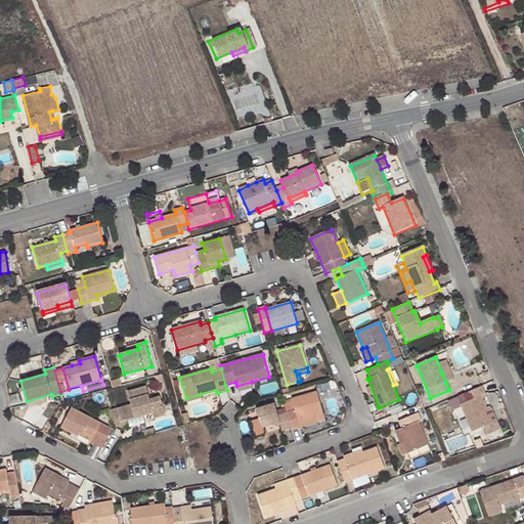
[(254,389),(252,382),(236,386),(238,392),(254,389)]
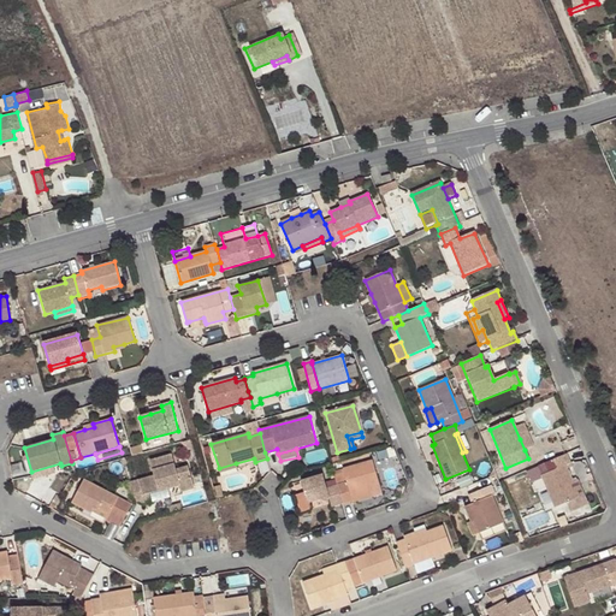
[(578,496),(572,480),(564,467),(569,465),(564,454),(537,465),(540,474),(539,474),(554,507),(578,496)]
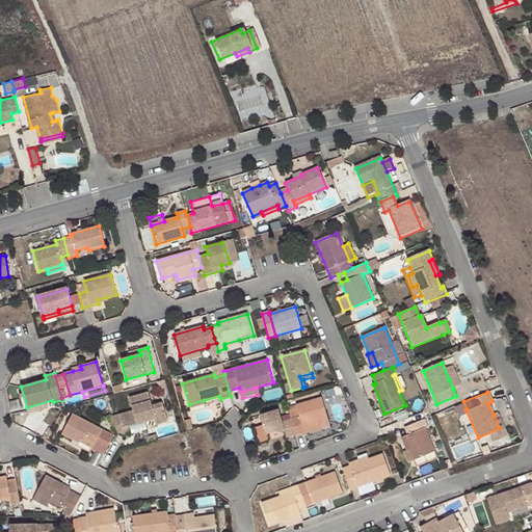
[(132,410),(111,417),(115,433),(125,435),(131,434),(129,426),(137,424),(135,420),(143,418),(144,421),(155,419),(156,424),(167,422),(162,402),(152,405),(148,393),(129,398),(132,410)]
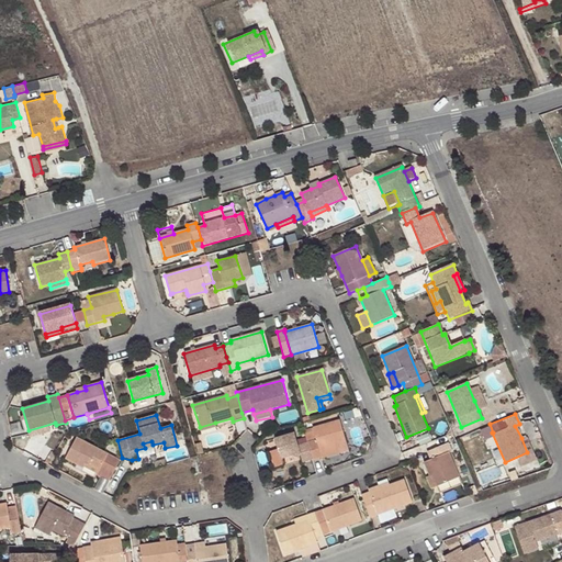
[(304,430),(307,442),(313,459),(321,457),(322,459),(341,453),(338,442),(346,440),(340,420),(304,430)]
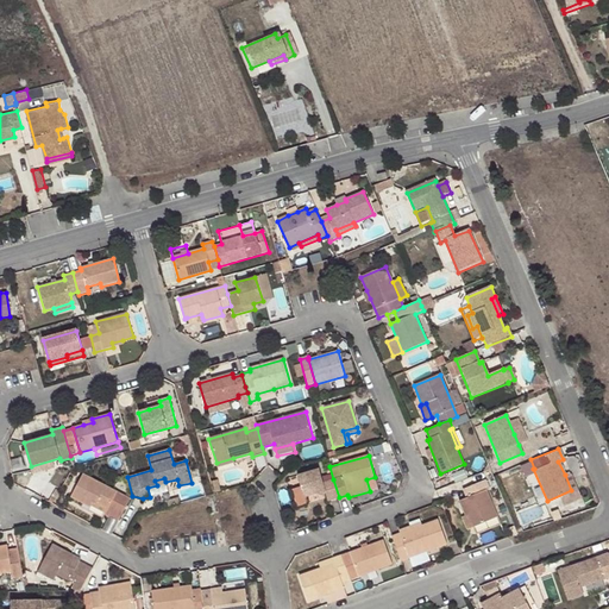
[(234,463),(233,458),(217,463),(218,468),(234,463)]
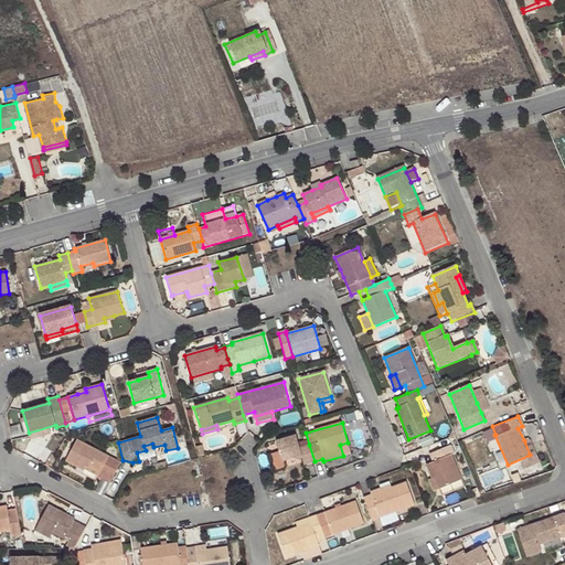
[(309,445),(299,447),(296,435),(276,441),(283,460),(300,456),(302,466),(315,461),(309,445)]
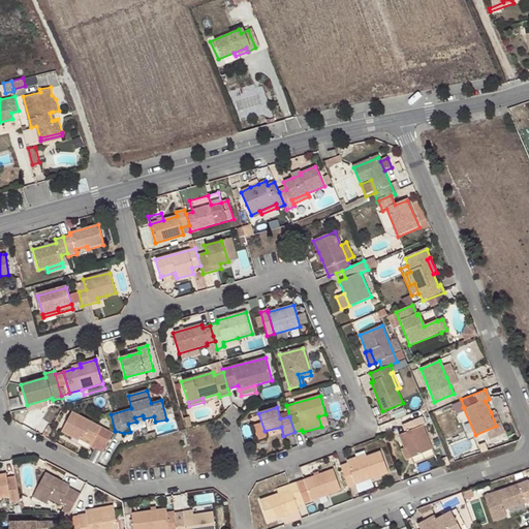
[(465,410),(459,413),(463,423),(469,421),(465,410)]
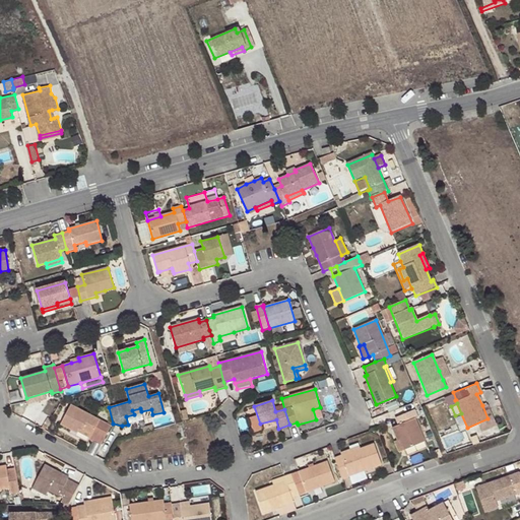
[(486,404),(482,405),(488,418),(492,416),(486,404)]
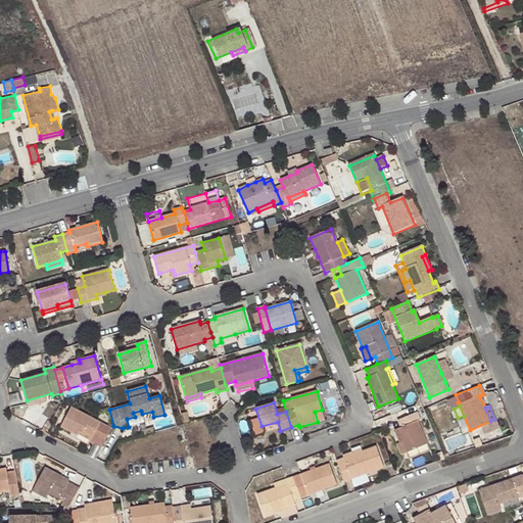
[(80,430),(92,436),(99,422),(70,408),(60,426),(78,435),(80,430)]
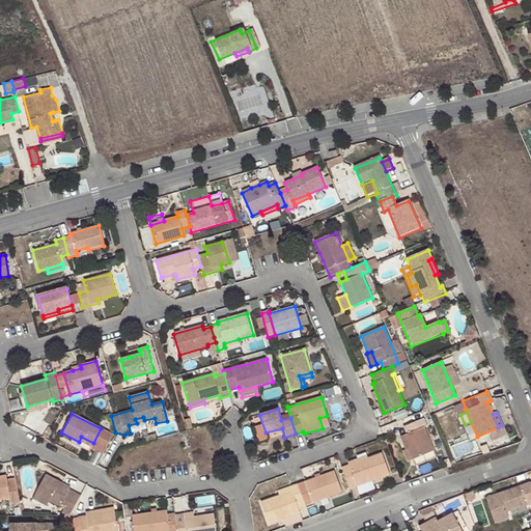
[(330,426),(327,416),(319,418),(323,428),(330,426)]
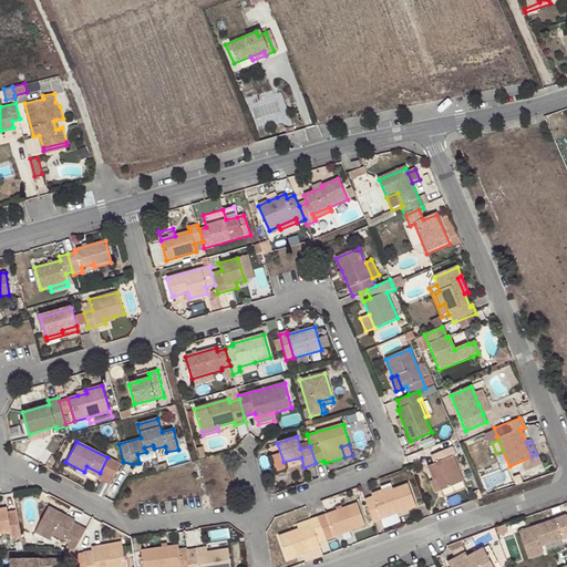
[(441,491),(463,481),(452,456),(455,455),(452,447),(431,456),(434,464),(428,466),(433,480),(435,478),(441,491)]
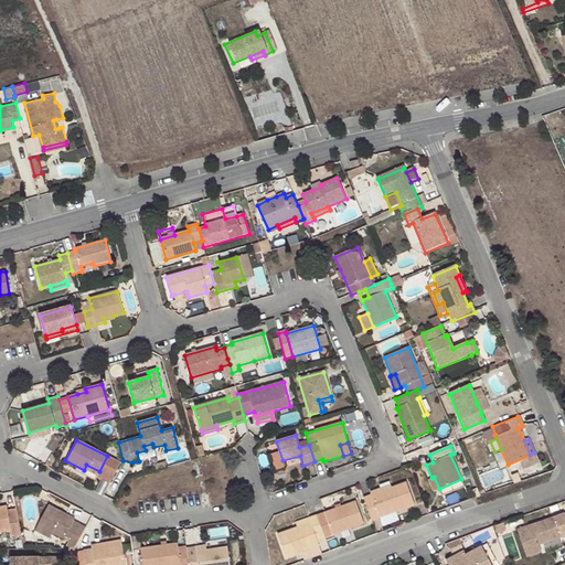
[(114,459),(107,456),(99,471),(105,475),(102,480),(109,484),(121,462),(114,459)]
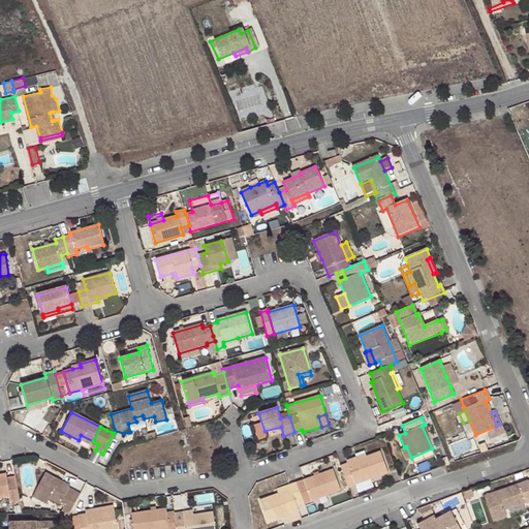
[(93,441),(81,435),(79,440),(78,442),(95,452),(95,449),(98,444),(93,441)]
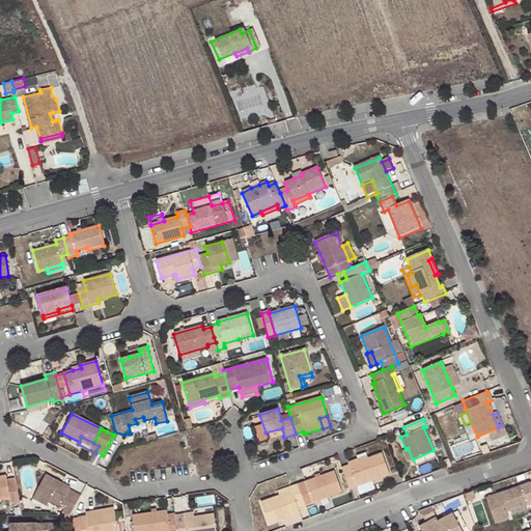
[(402,450),(408,462),(413,459),(408,448),(406,449),(402,450)]
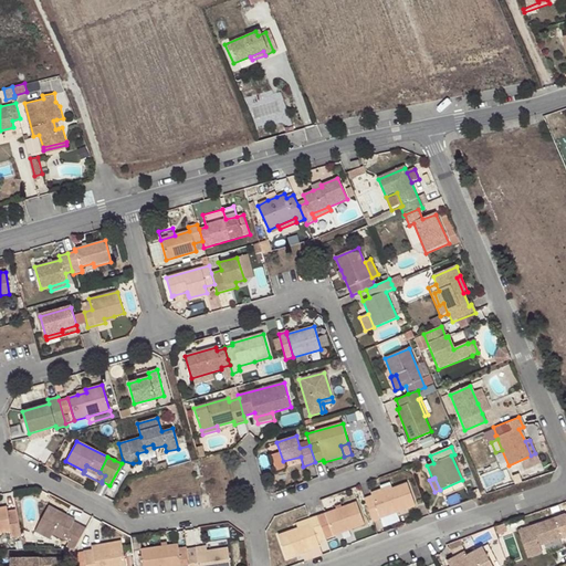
[(371,495),(364,499),(373,522),(380,519),(397,513),(415,505),(407,483),(392,489),(390,485),(390,484),(389,484),(388,484),(387,484),(386,484),(385,484),(385,485),(384,485),(384,489),(371,493),(371,495)]
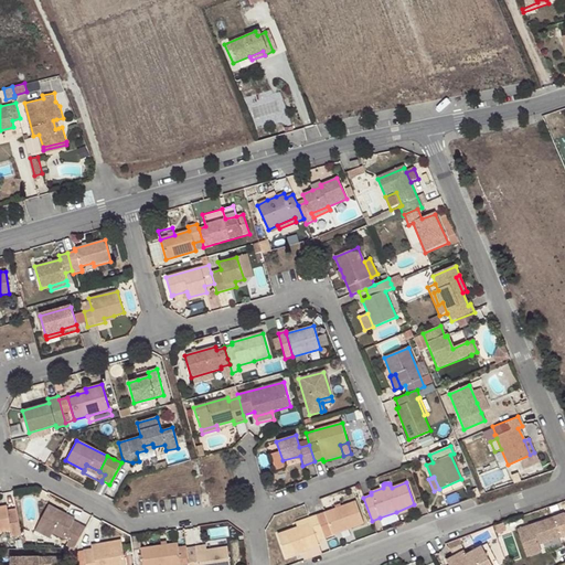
[(355,501),(317,515),(324,537),(364,524),(355,501)]
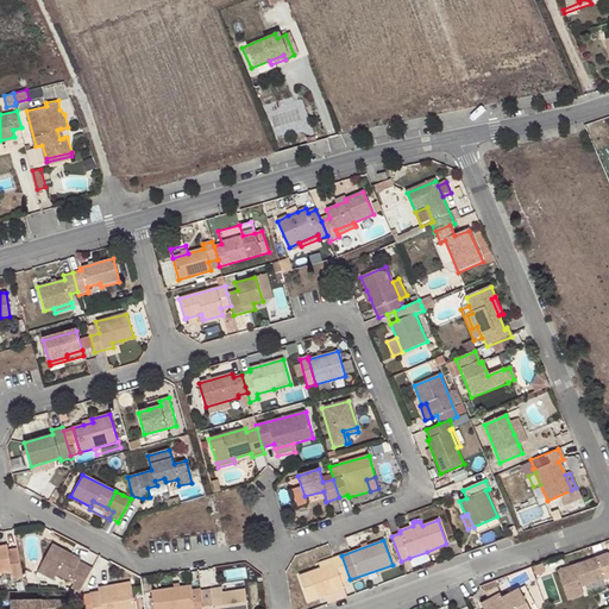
[(80,591),(90,569),(79,563),(80,559),(52,544),(39,566),(56,575),(69,581),(70,578),(75,581),(70,591),(80,591)]
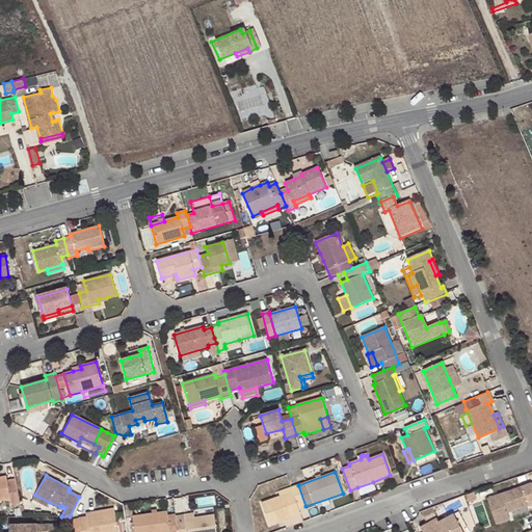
[(19,503),(15,479),(7,480),(5,476),(0,476),(0,501),(9,500),(10,505),(19,503)]
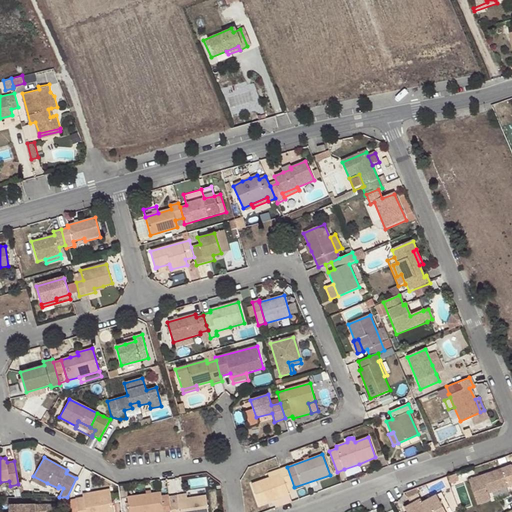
[(362,472),(359,464),(344,469),(347,477),(362,472)]
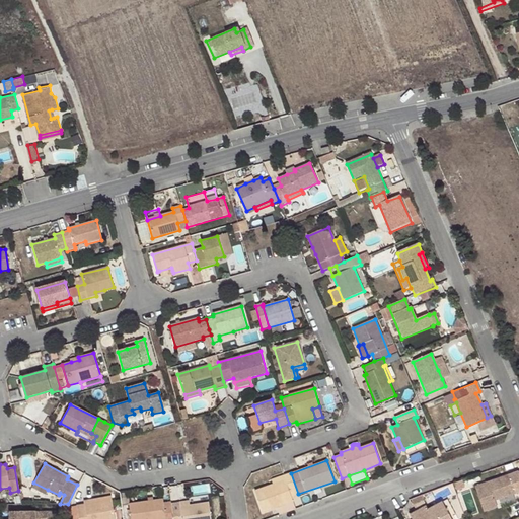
[(498,497),(499,499),(518,491),(518,473),(518,470),(475,486),(485,511),(497,507),(495,500),(494,498),(498,497)]
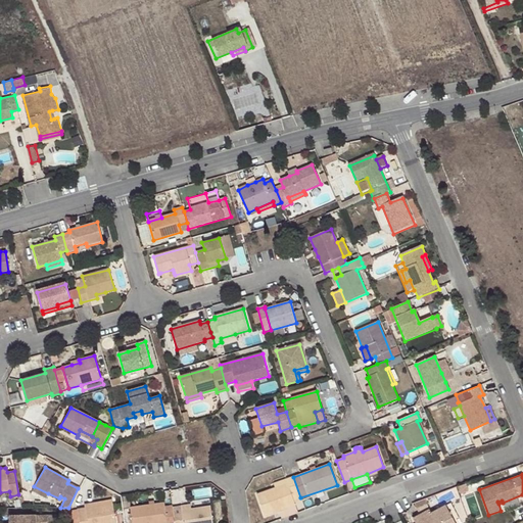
[(300,497),(293,477),(286,480),(287,483),(275,488),(256,494),(265,516),(294,505),(293,501),(300,497)]
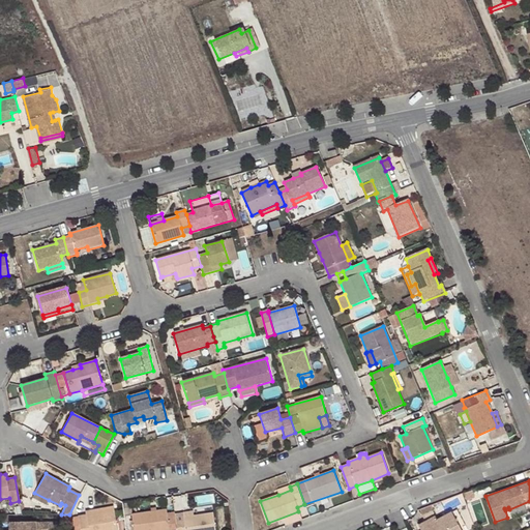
[(49,500),(34,493),(32,498),(47,505),(49,500)]
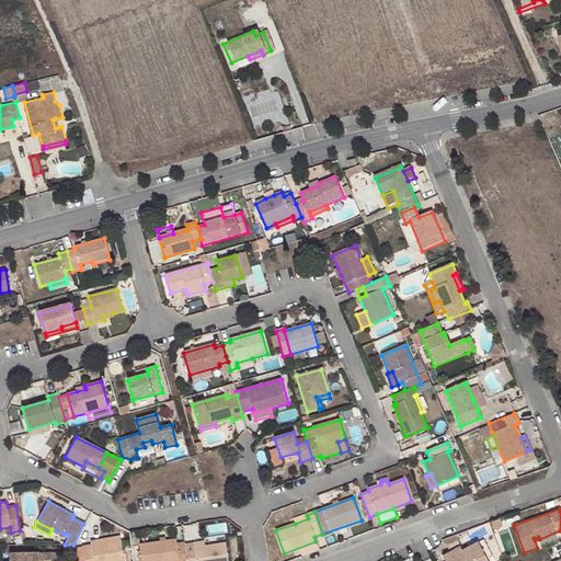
[(90,546),(121,540),(119,536),(90,541),(90,546)]
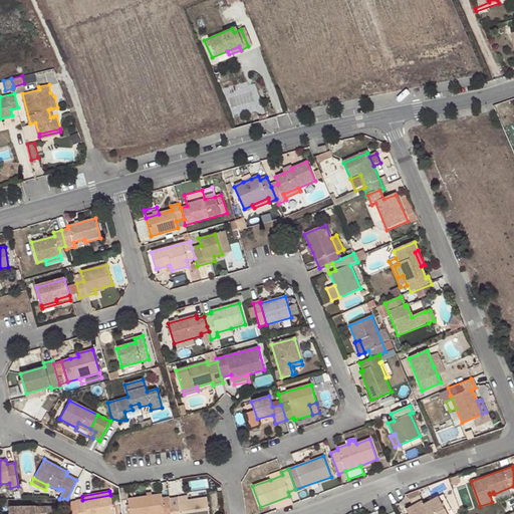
[(126,499),(127,505),(129,513),(171,513),(170,502),(169,497),(162,498),(161,494),(126,499)]
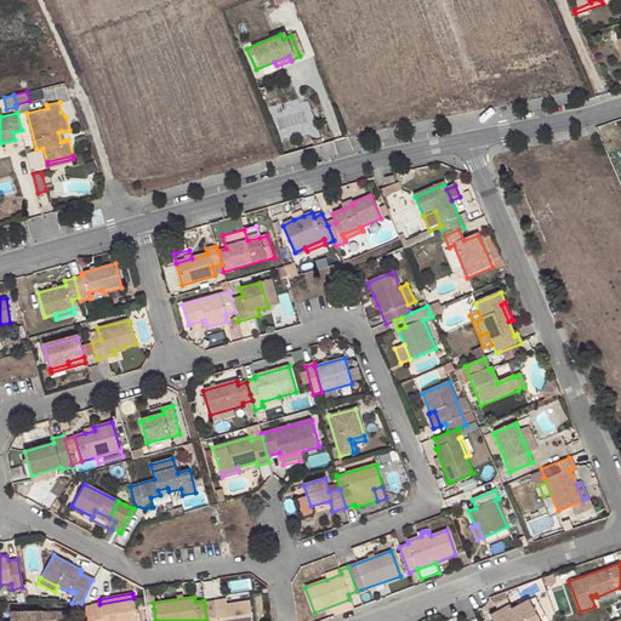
[(137,620),(134,598),(100,604),(91,605),(93,620),(137,620)]
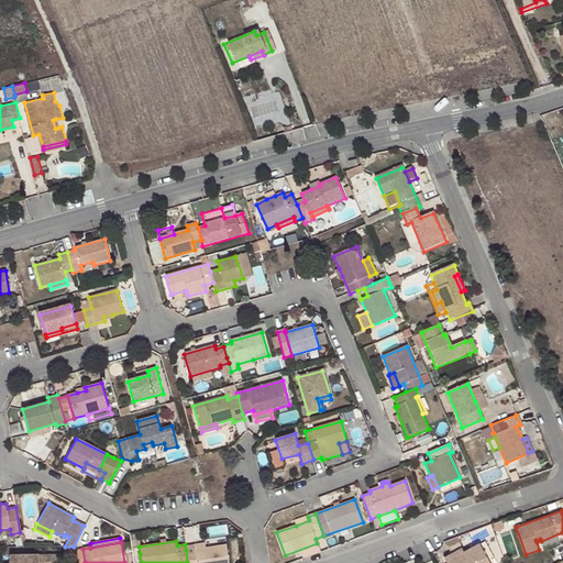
[(206,548),(195,549),(186,550),(187,562),(229,562),(227,544),(206,548)]
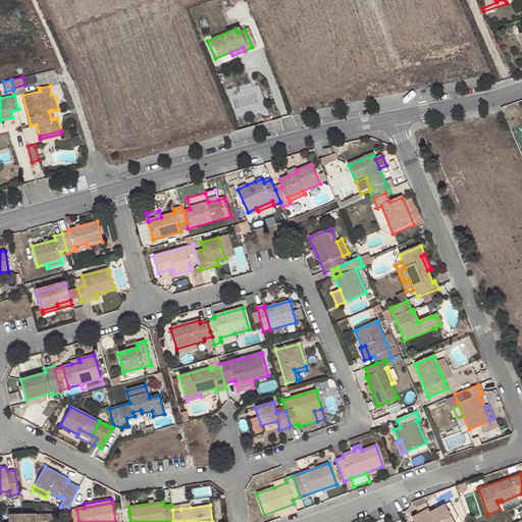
[(415,521),(455,521),(446,505),(431,512),(429,509),(413,517),(415,521)]
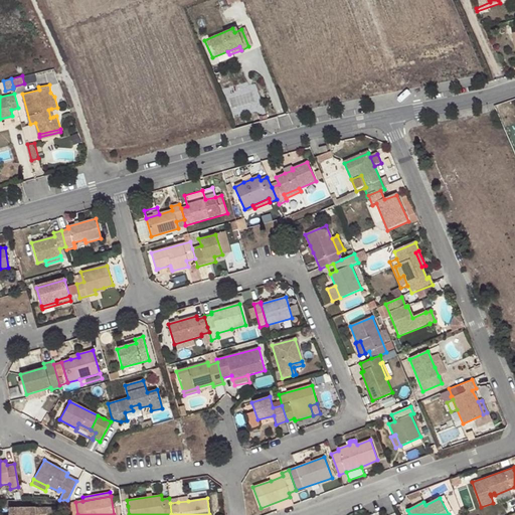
[(59,509),(69,509),(67,500),(59,500),(59,509)]
